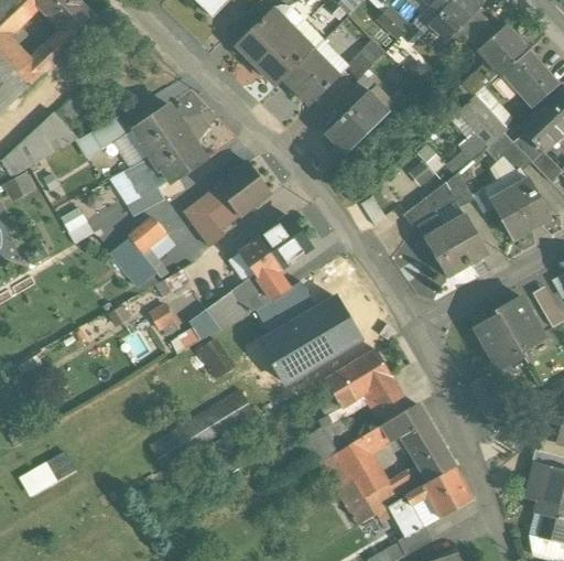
[(10,0),(0,10),(0,29),(7,36),(38,4),(36,3),(40,0),(10,0)]
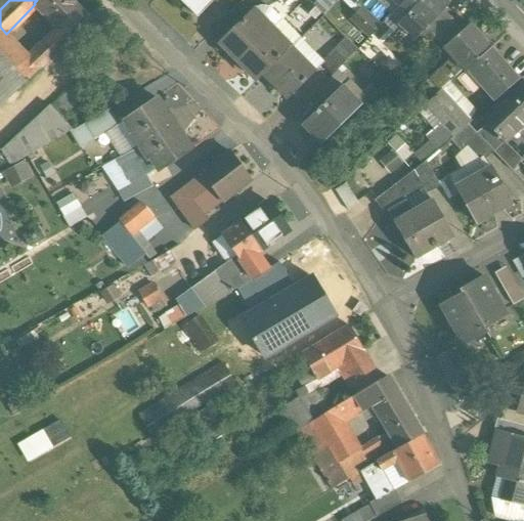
[(0,0),(0,105),(17,89),(6,78),(0,71),(0,9),(9,0),(0,0)]
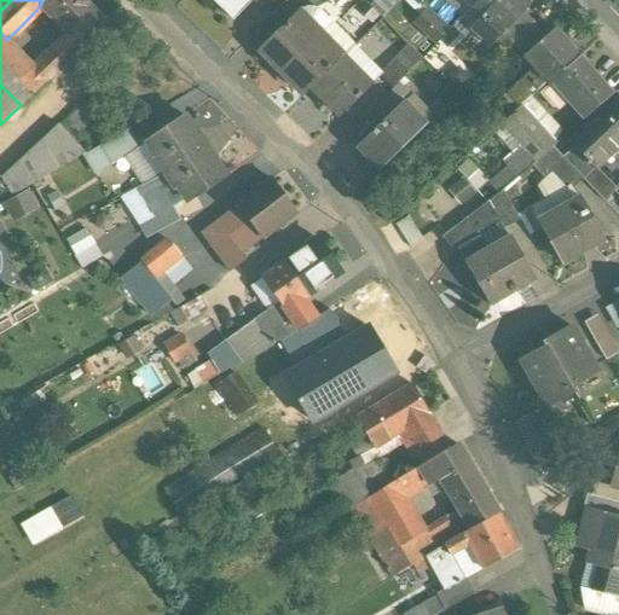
[(44,0),(40,4),(41,5),(69,33),(77,41),(102,17),(85,0),(44,0)]
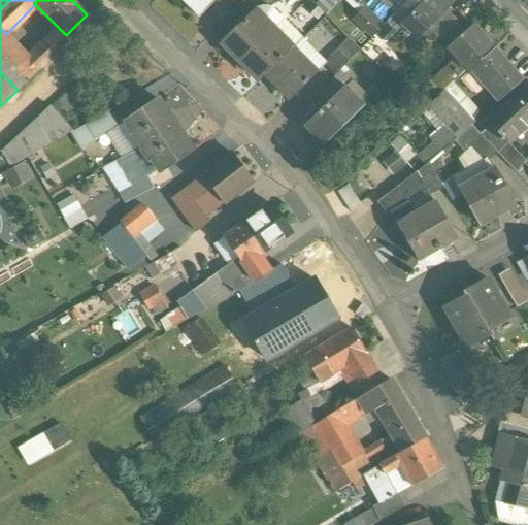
[(184,0),(196,11),(206,0),(184,0)]
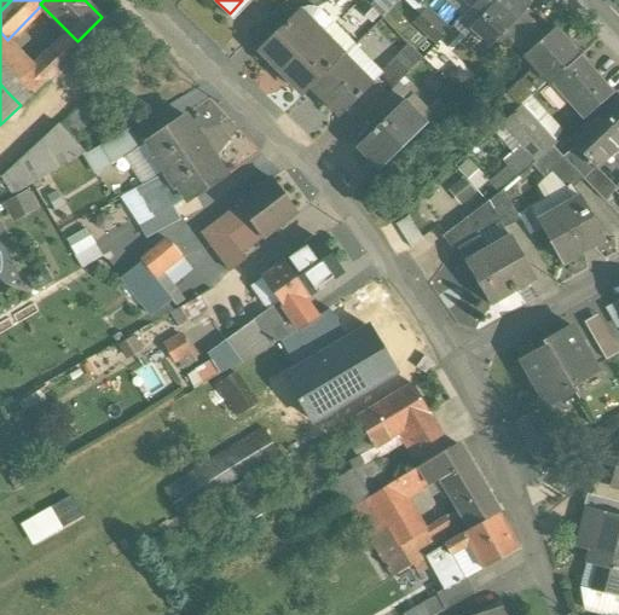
[(527,3),(525,0),(475,0),(470,5),(482,16),(472,27),(489,42),(502,29),(522,9),(527,3)]
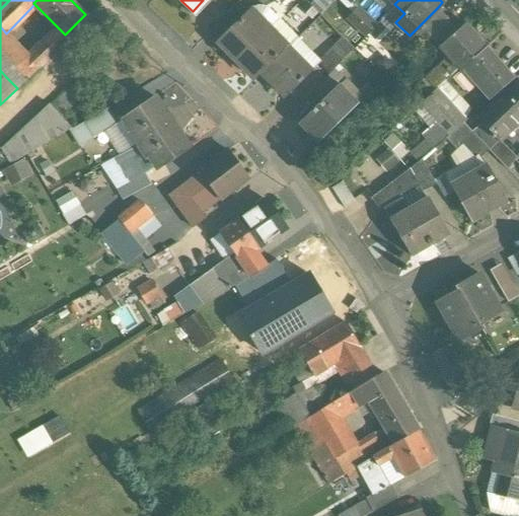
[(375,24),(357,6),(348,16),(366,33),(375,24)]
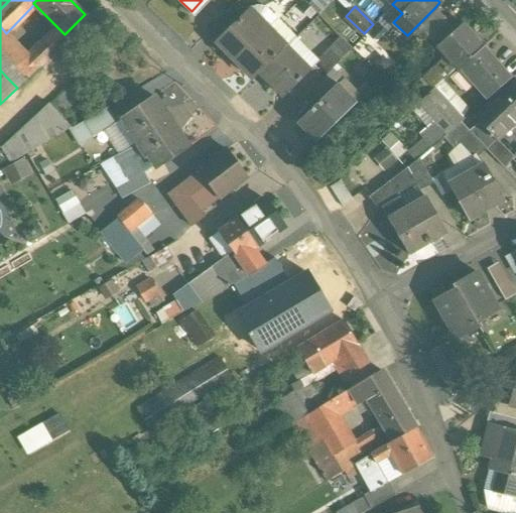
[(435,7),(418,24),(426,33),(444,16),(435,7)]
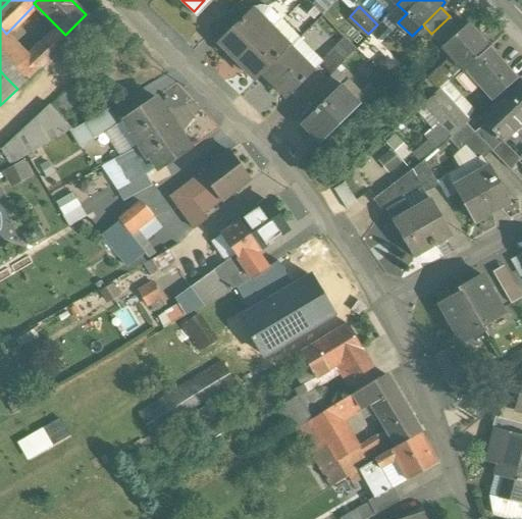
[(270,27),(252,8),(219,41),(237,59),(270,27)]
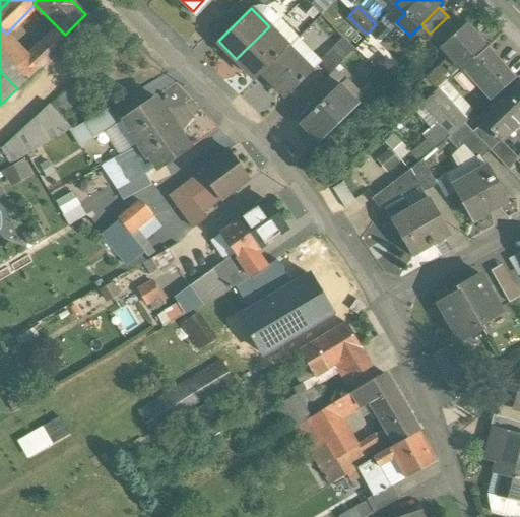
[(441,40),(457,23),(450,15),(433,31),(441,40)]
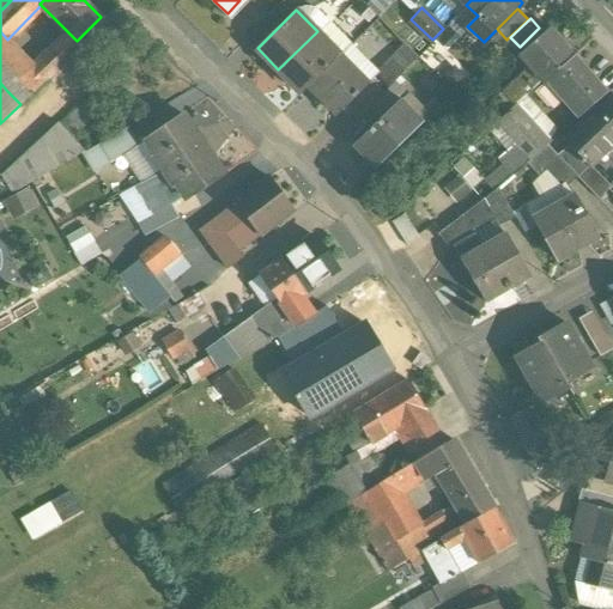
[(575,55),(550,28),(520,53),(530,67),(541,80),(544,83),(547,79),(575,55)]
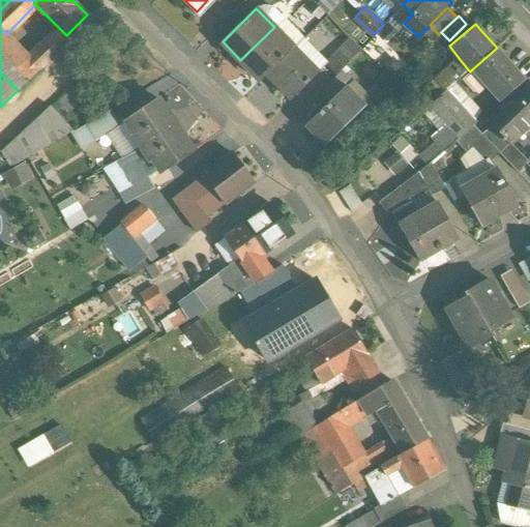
[(6,34),(0,27),(0,71),(6,79),(29,57),(6,34)]
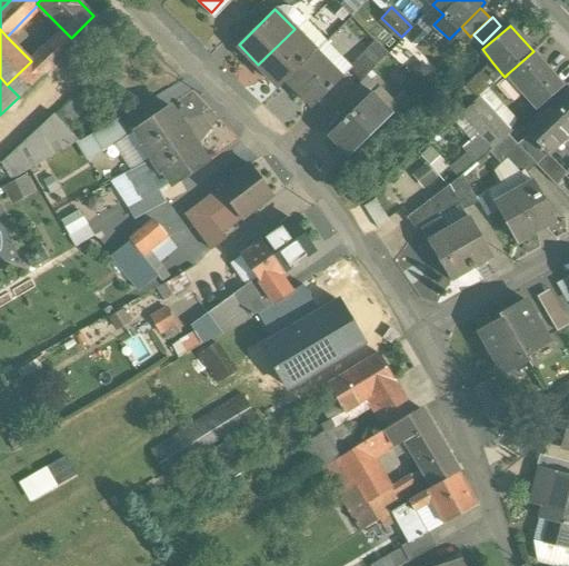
[(295,29),(258,65),(278,86),(287,78),(315,50),(295,29)]
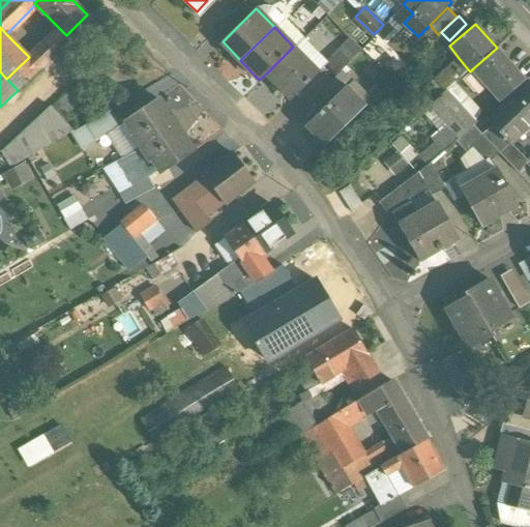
[(59,28),(29,57),(39,68),(70,39),(66,35),(59,28)]
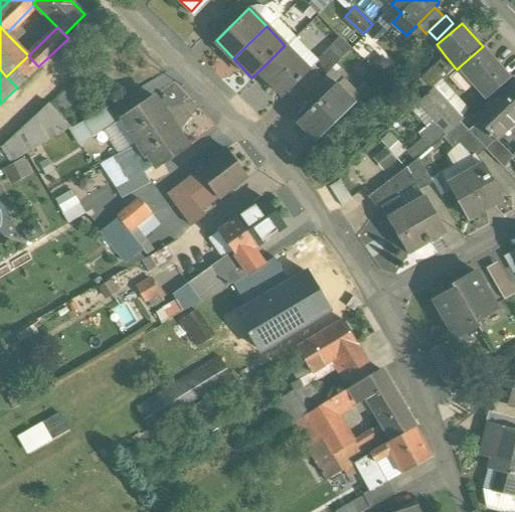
[(333,41),(315,59),(327,71),(330,67),(345,52),(333,41)]
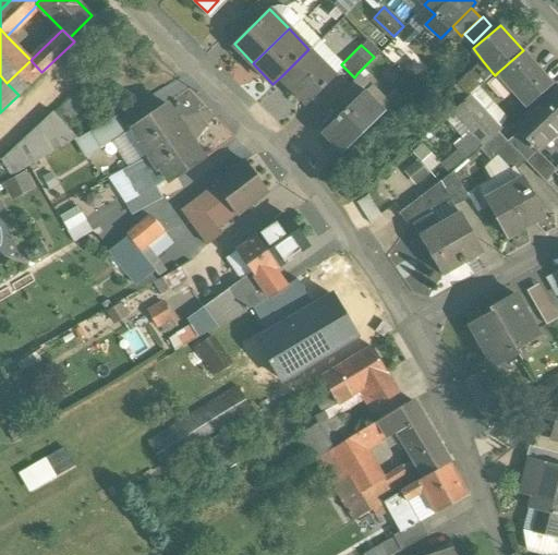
[(335,75),(308,49),(281,76),(307,103),(335,75)]
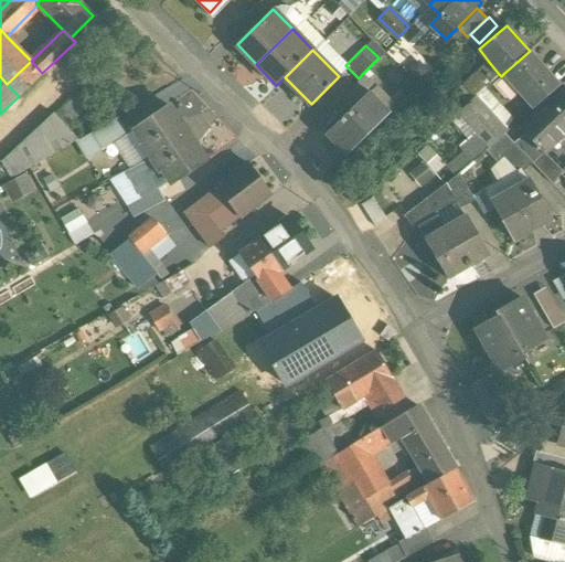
[(530,51),(504,73),(522,94),(547,71),(530,51)]
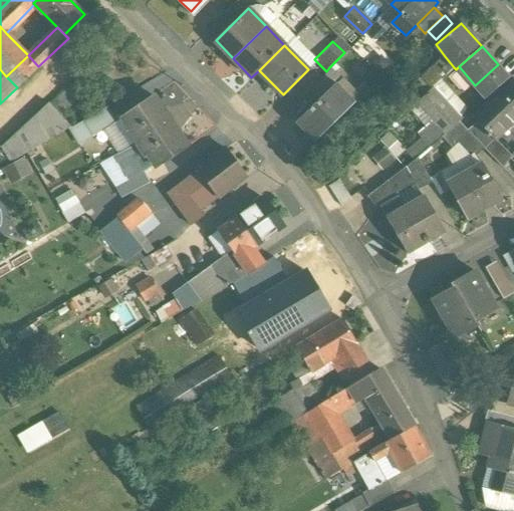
[(28,55),(6,76),(17,87),(38,66),(28,55)]
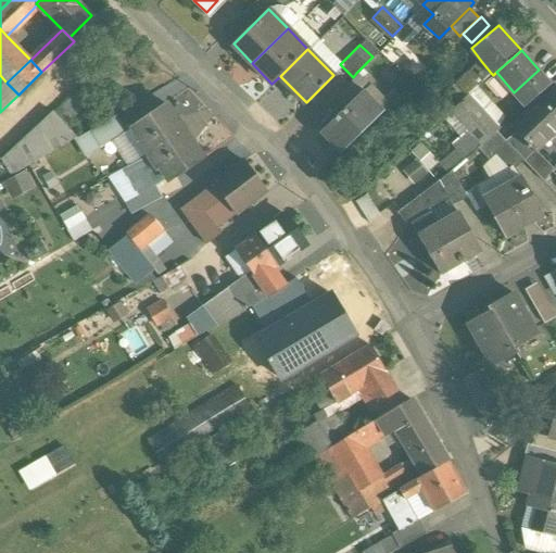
[(481,61),(457,83),(466,95),(491,73),(481,61)]
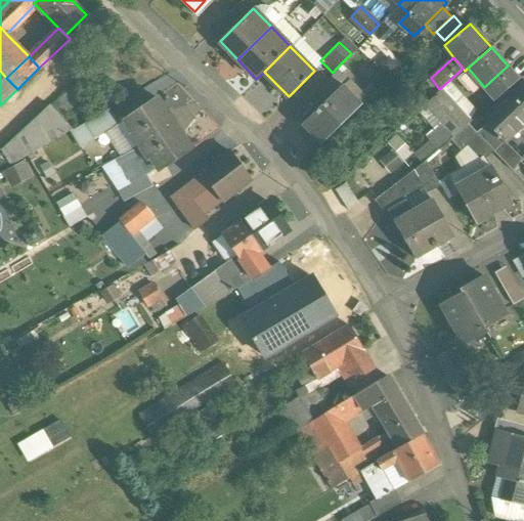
[(508,66),(484,87),(494,97),(518,77),(508,66)]
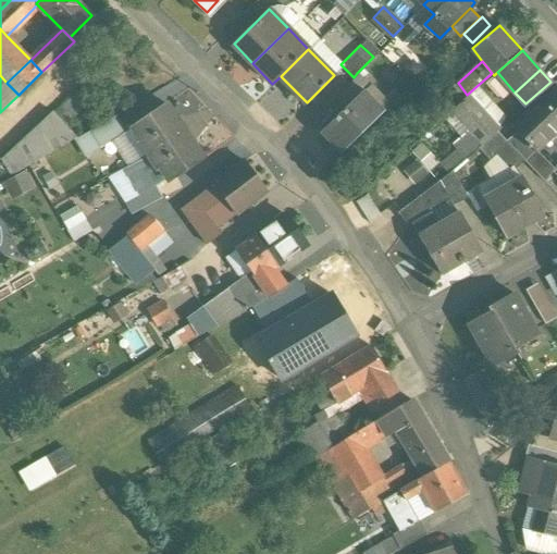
[(354,77),(334,97),(345,107),(360,91),(361,94),(364,89),(370,85),(357,73),(354,77)]
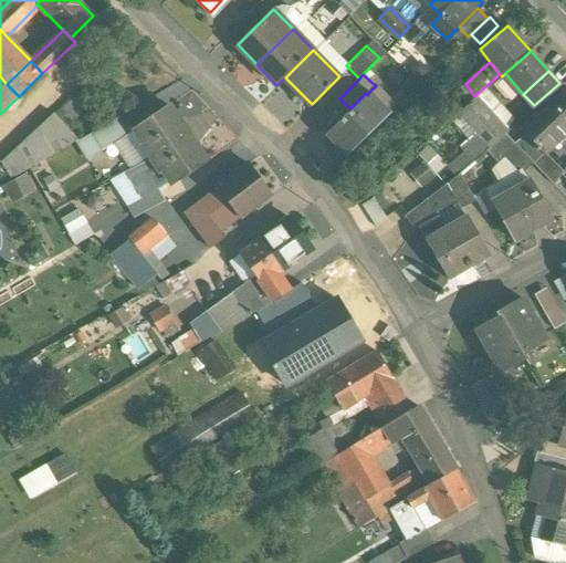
[(565,87),(564,85),(519,127),(523,131),(542,150),(544,153),(565,131),(565,87)]
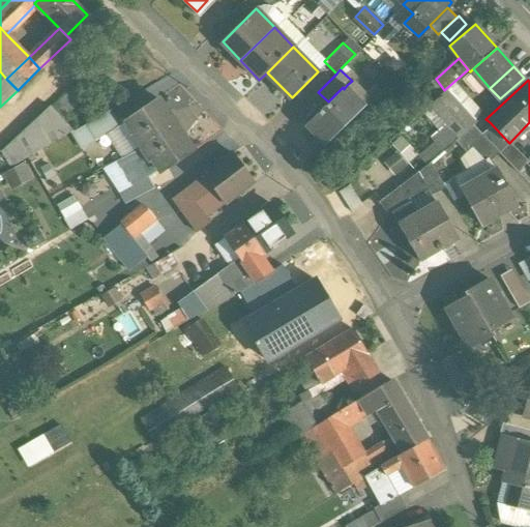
[(78,83),(52,107),(62,118),(88,94),(78,83)]
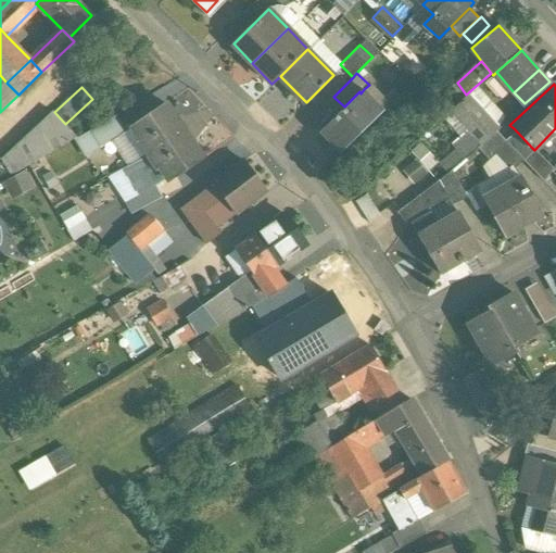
[(344,107),(320,129),(341,150),(383,110),(364,89),(361,93),(359,91),(344,107)]
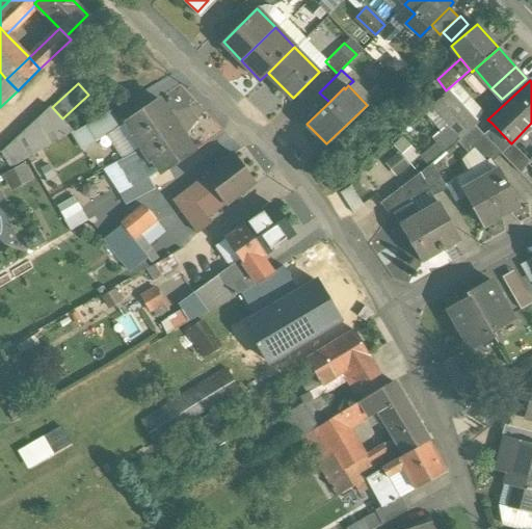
[(451,88),(448,91),(446,90),(430,105),(448,124),(463,109),(450,95),(454,91),(451,88)]
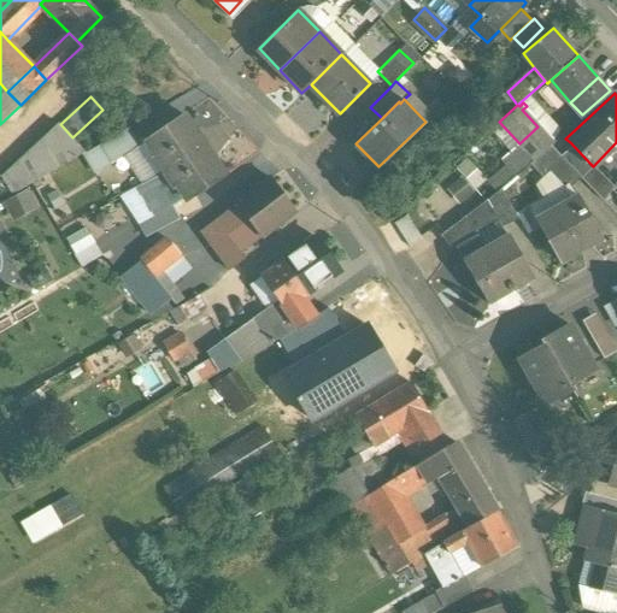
[(184,115),(147,141),(166,169),(201,146),(193,134),(197,131),(184,115)]
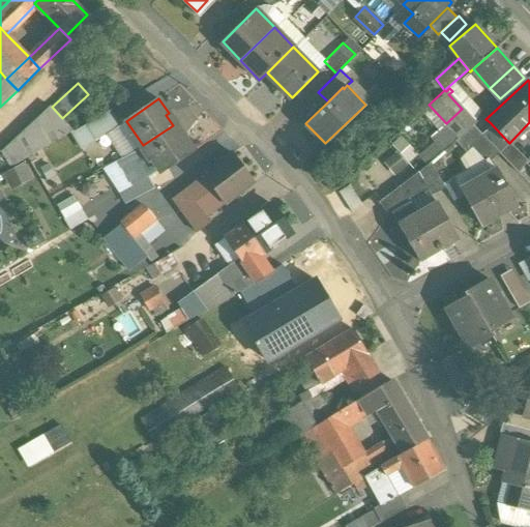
[(52,107),(51,106),(1,150),(9,167),(71,130),(74,129),(62,118),(52,107)]
